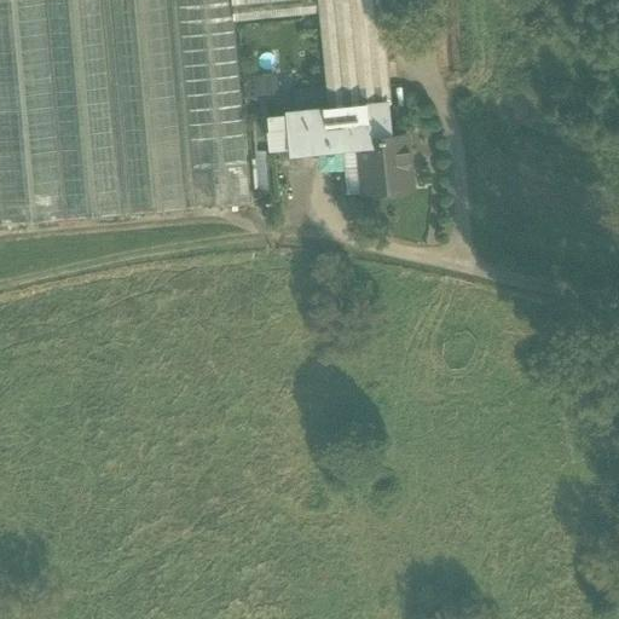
[(0,0),(0,221),(0,227),(67,221),(46,0),(0,0)]
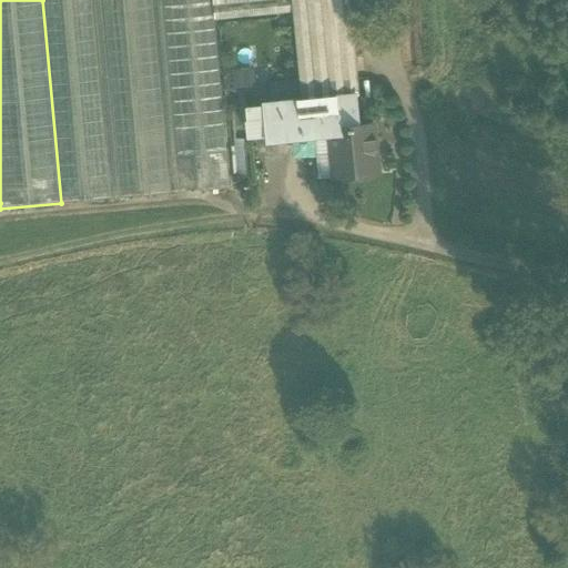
[(112,199),(93,0),(42,0),(61,203),(112,199)]
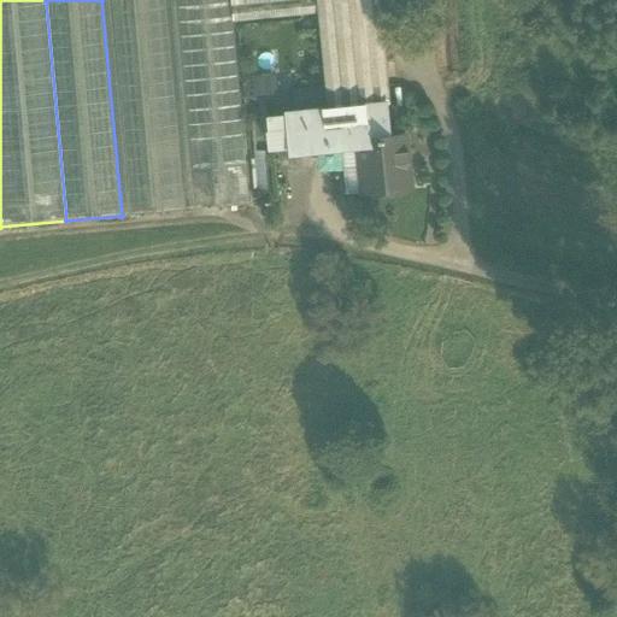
[(166,0),(111,0),(131,215),(187,210),(166,0)]
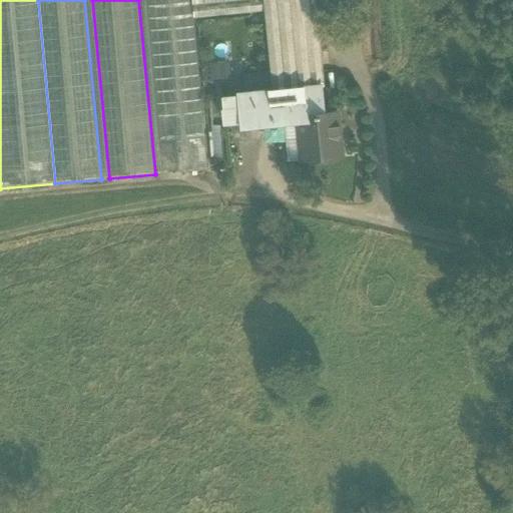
[(194,18),(191,0),(147,0),(164,173),(207,169),(194,18)]
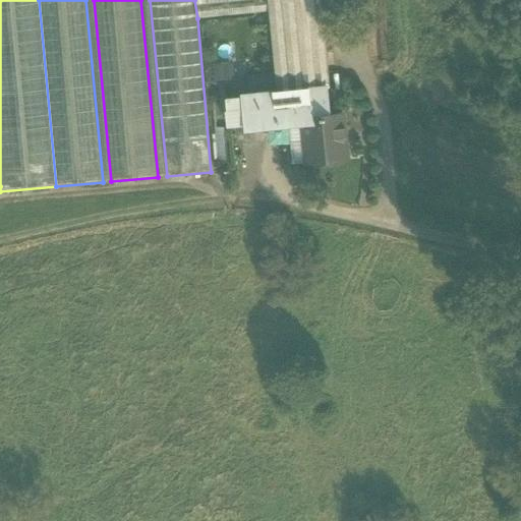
[(268,11),(267,0),(194,0),(197,18),(268,11)]
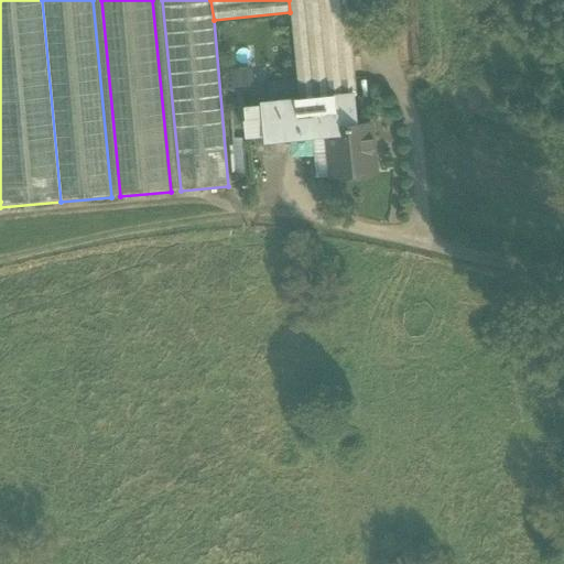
[(299,100),(353,95),(356,95),(346,0),(289,0),(290,12),(297,80),(299,100)]
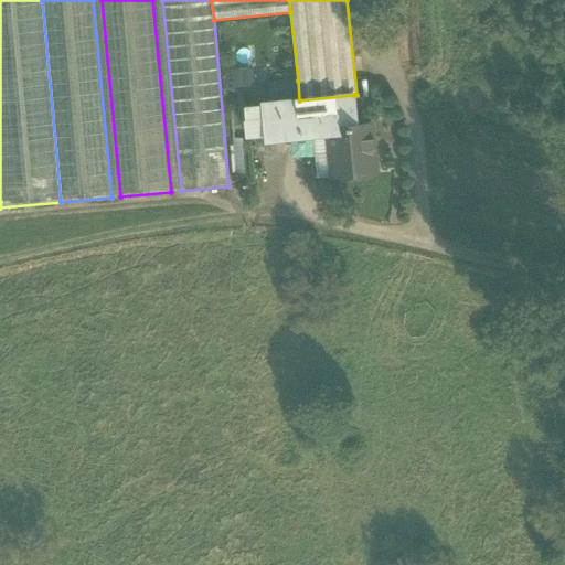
[(251,87),(251,71),(233,72),(234,87),(251,87)]
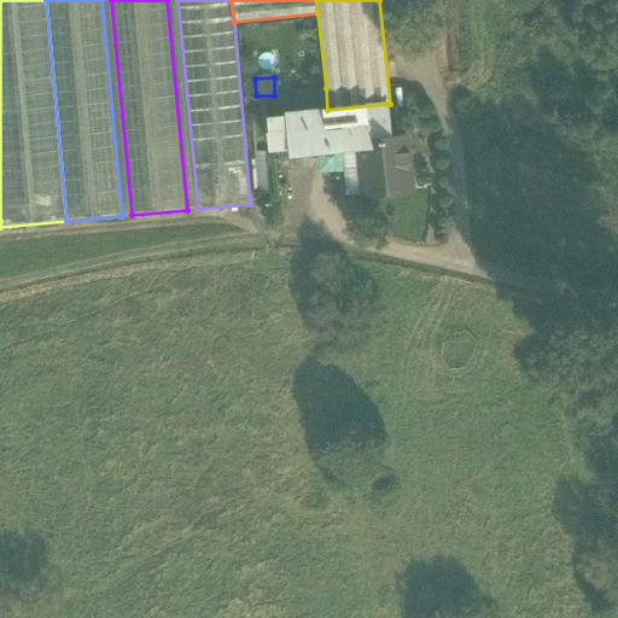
[(296,91),(298,114),(325,110),(327,110),(326,88),(296,91)]
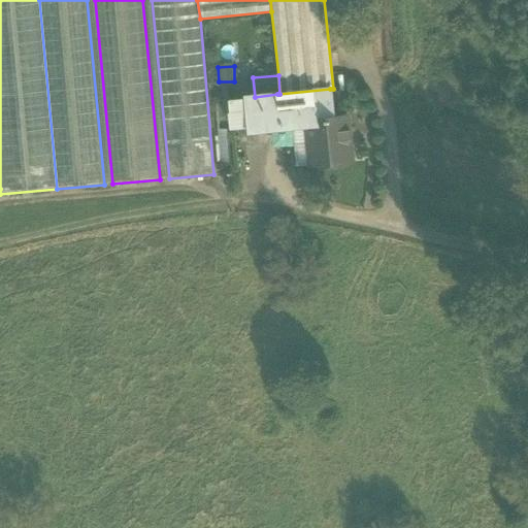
[(279,94),(277,94),(279,124),(293,123),(305,121),(305,120),(333,117),(330,89),(279,94)]
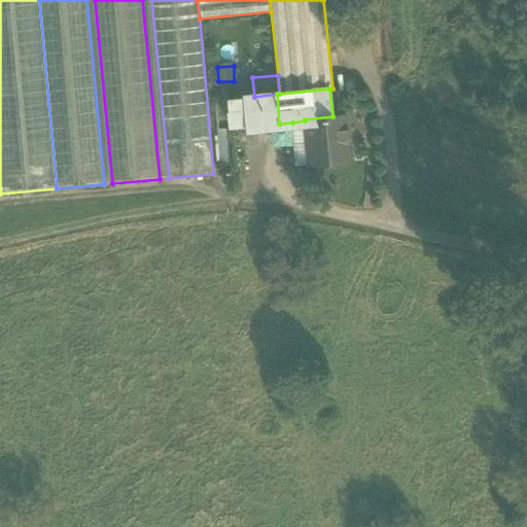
[(279,124),(277,94),(254,97),(245,97),(248,127),(279,124)]
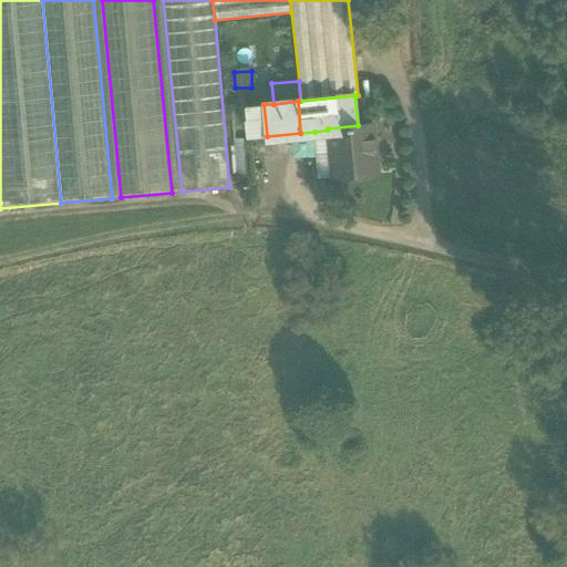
[(246,106),(249,138),(251,138),(267,136),(264,104),(246,106)]
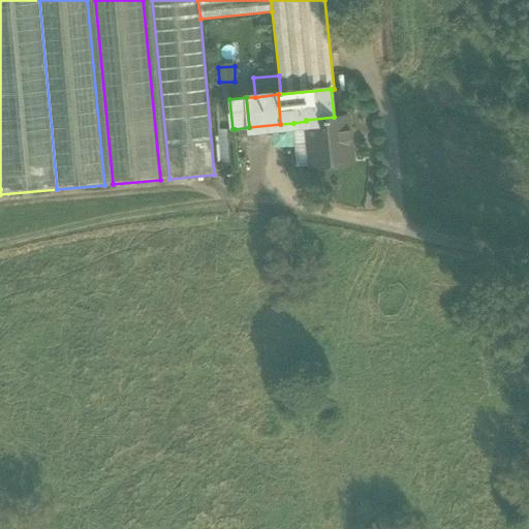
[(334,117),(306,120),(306,121),(309,143),(311,165),(351,161),(347,116),(334,117)]
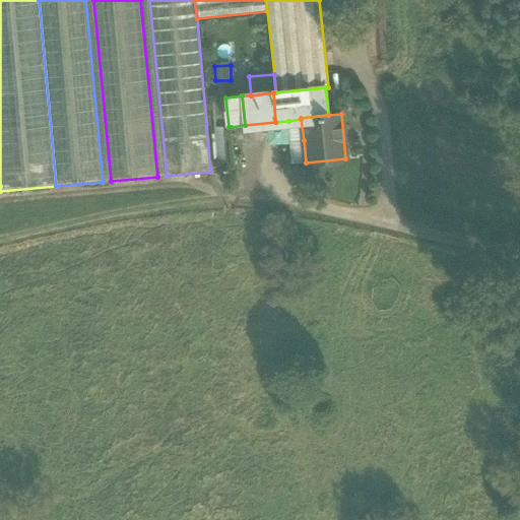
[(288,121),(290,141),(304,140),(301,119),(288,121)]
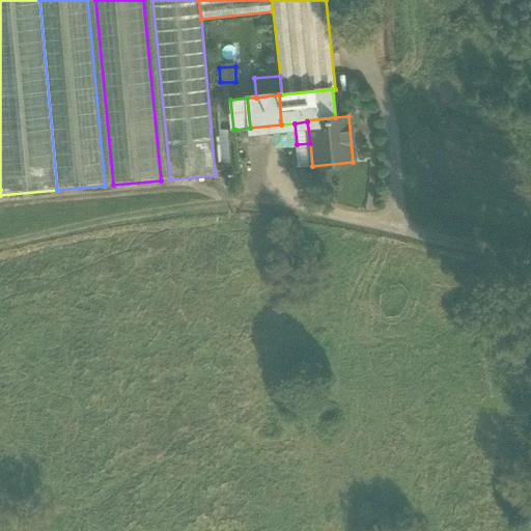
[(233,130),(221,131),(225,174),(240,173),(235,130),(233,130)]
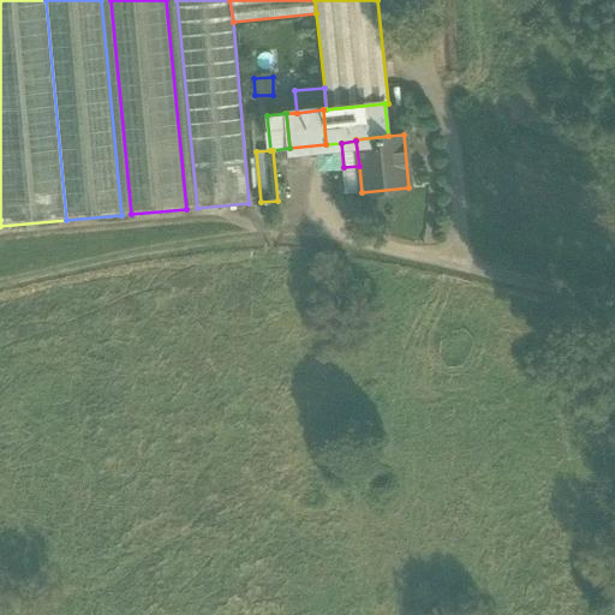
[(362,192),(359,166),(344,167),(346,193),(362,192)]
